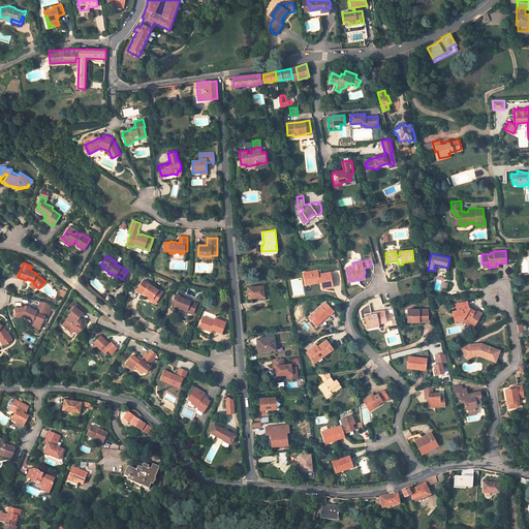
[(320,280),(321,288),(332,286),(330,272),(317,274),(316,270),(303,272),(304,280),(309,279),(310,283),(318,281),(317,280),(320,280)]
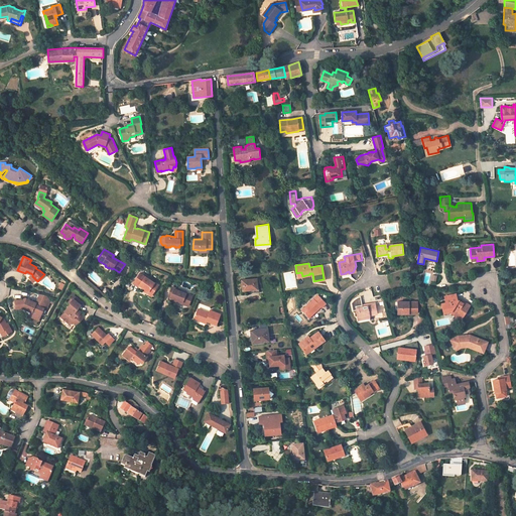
[(139,273),(133,282),(138,286),(139,285),(144,288),(152,294),(158,285),(154,282),(154,283),(139,273)]
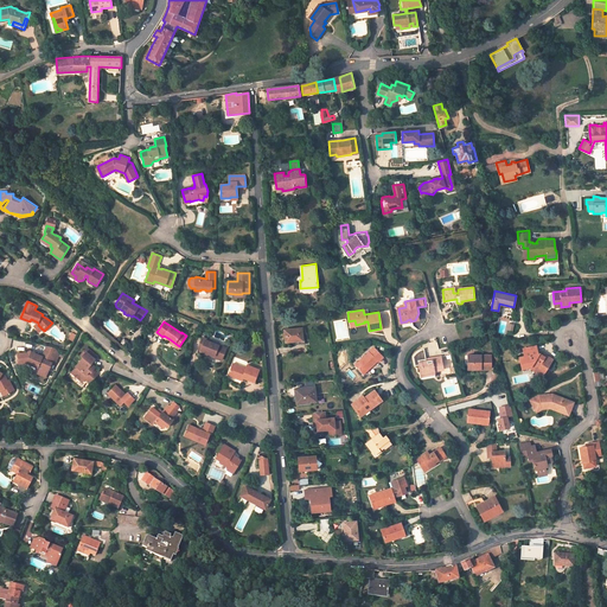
[(302,337),(301,327),(285,328),(286,342),(295,340),(295,344),(305,343),(305,337),(302,337)]
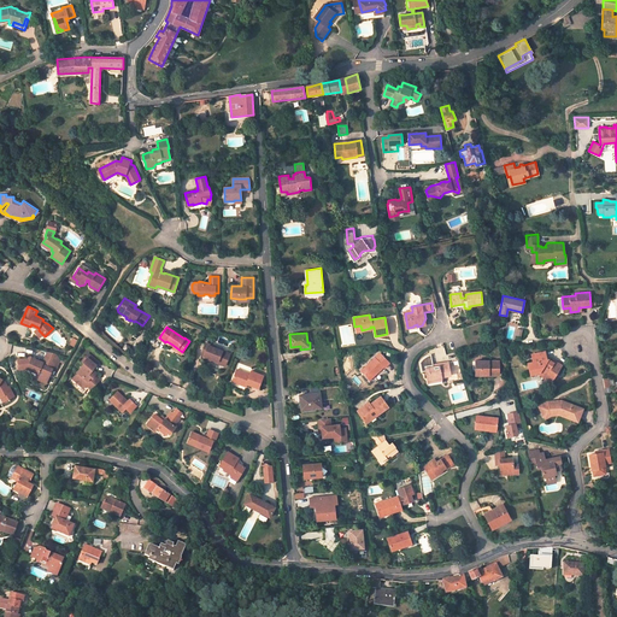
[(212,360),(225,365),(229,353),(215,347),(215,346),(209,344),(204,356),(209,358),(213,359),(212,360)]
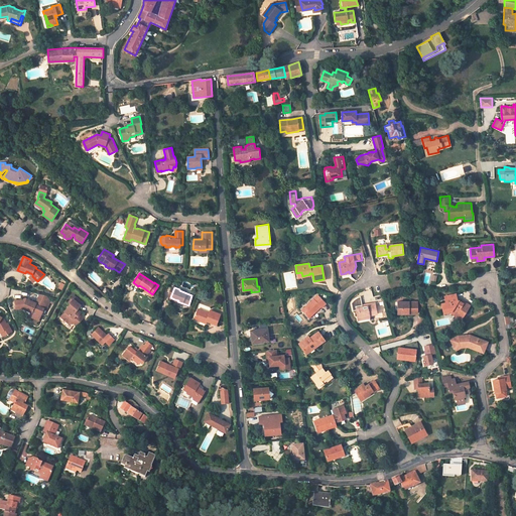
[(464,302),(461,300),(460,300),(459,300),(458,293),(445,296),(447,302),(443,303),(444,309),(448,308),(453,311),(458,314),(456,315),(462,319),(471,305),(465,301),(464,302)]
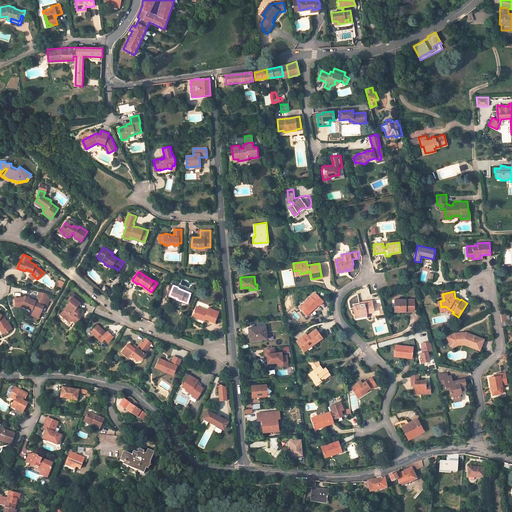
[(39,292),(37,296),(46,300),(46,299),(49,300),(50,300),(48,296),(48,295),(47,295),(47,294),(46,294),(46,293),(39,292)]
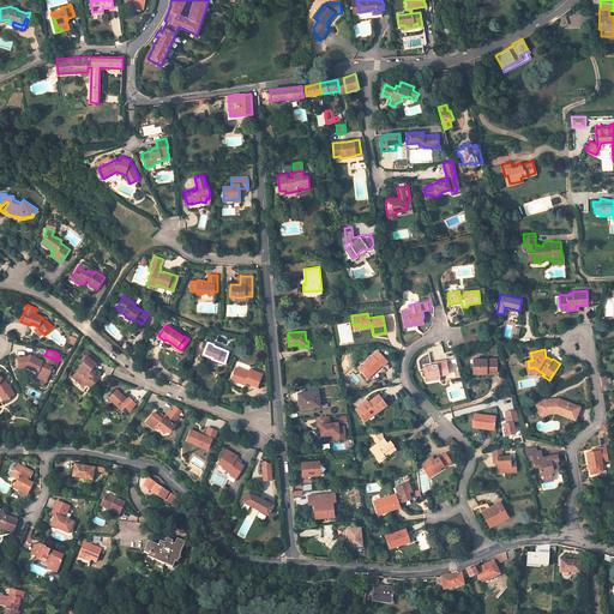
[(100,357),(89,350),(83,359),(88,361),(84,367),(85,367),(79,377),(80,380),(88,385),(91,384),(94,385),(94,384),(96,380),(100,384),(104,377),(102,375),(98,377),(97,375),(101,369),(95,365),(100,357)]
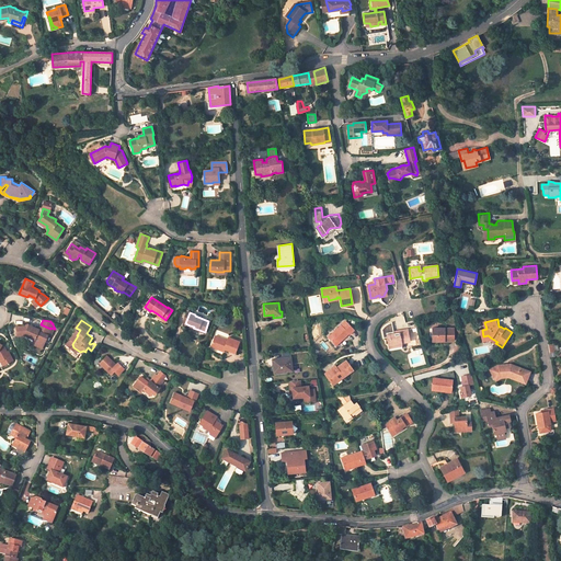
[(350,334),(354,330),(344,321),(328,339),(335,345),(341,339),(343,341),(348,334),(350,334)]
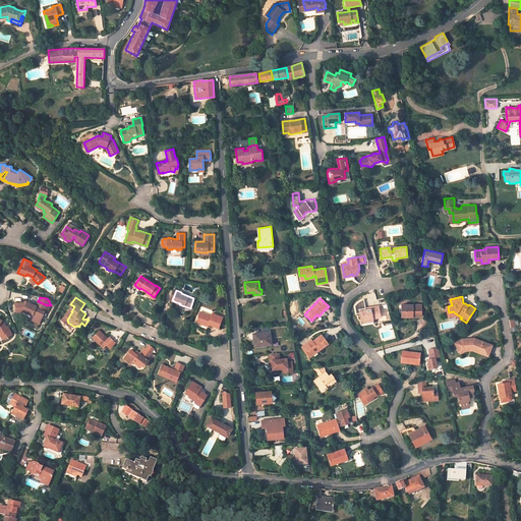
[(33,314),(32,316),(41,321),(42,319),(45,310),(45,308),(48,310),(50,305),(47,304),(47,305),(38,301),(37,305),(24,300),(23,302),(16,303),(16,311),(23,310),(33,314)]
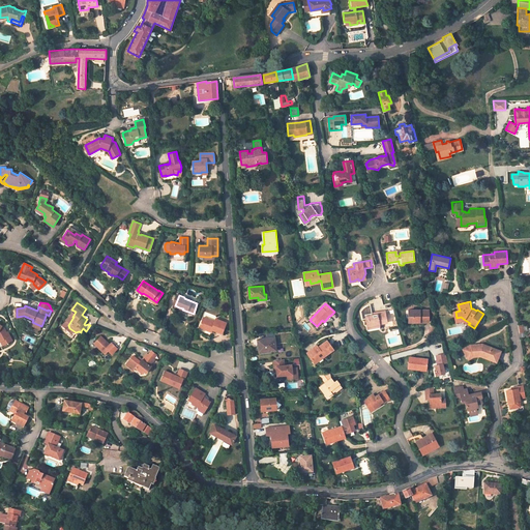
[(365,314),(367,327),(379,325),(379,322),(387,320),(384,308),(370,312),(371,314),(365,314)]
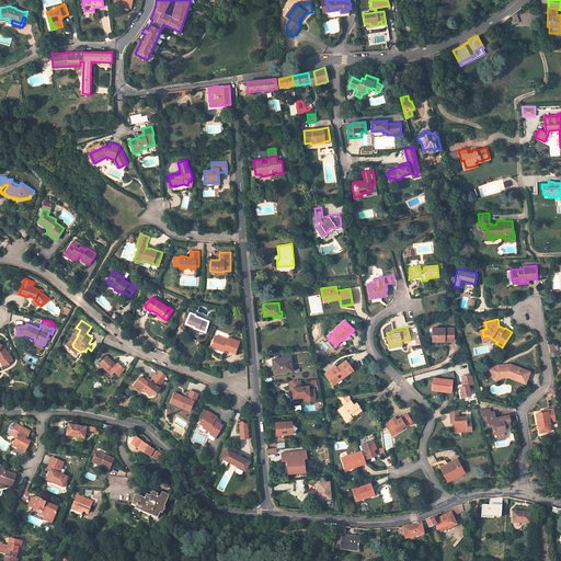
[(444,338),(444,339),(454,339),(454,327),(433,327),(433,333),(436,333),(436,339),(441,339),(441,338),(444,338)]
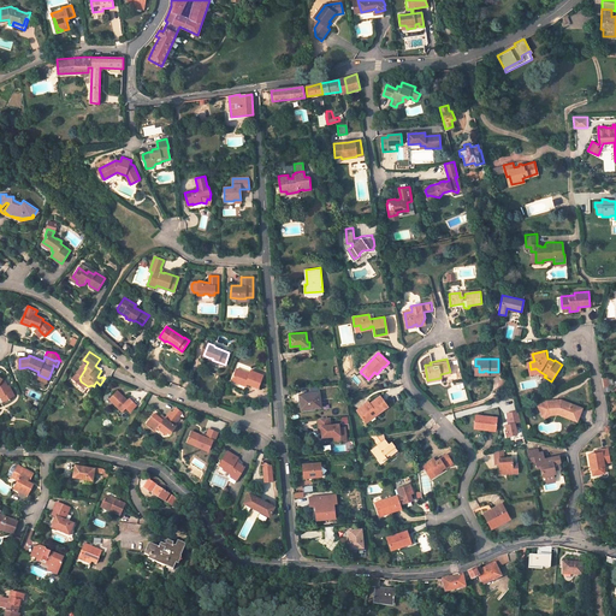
[(249,374),(236,368),(232,378),(237,379),(236,381),(243,385),(244,381),(247,383),(258,389),(262,375),(250,369),(249,374)]
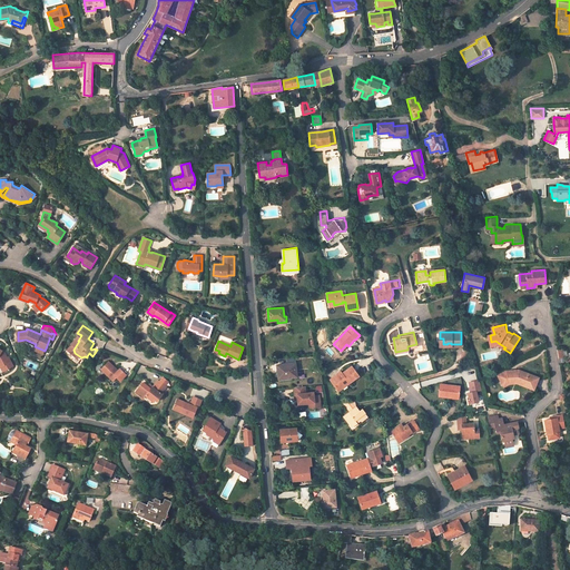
[(2,350),(0,349),(0,371),(13,365),(8,355),(7,356),(6,354),(1,351),(2,350)]
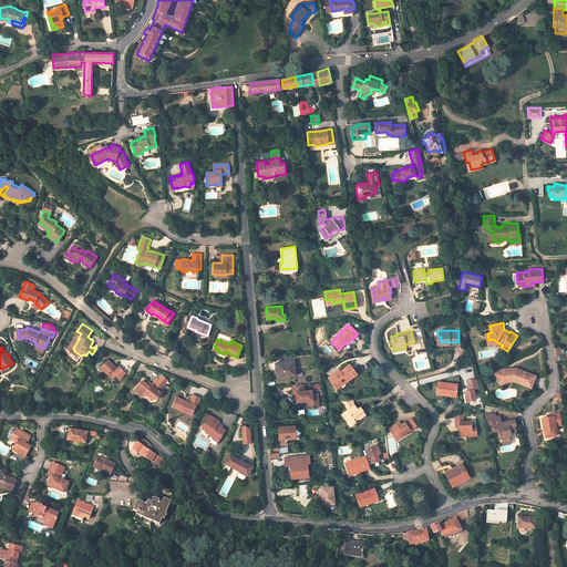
[(106,359),(100,367),(112,378),(115,374),(119,378),(124,371),(119,366),(116,368),(106,359)]
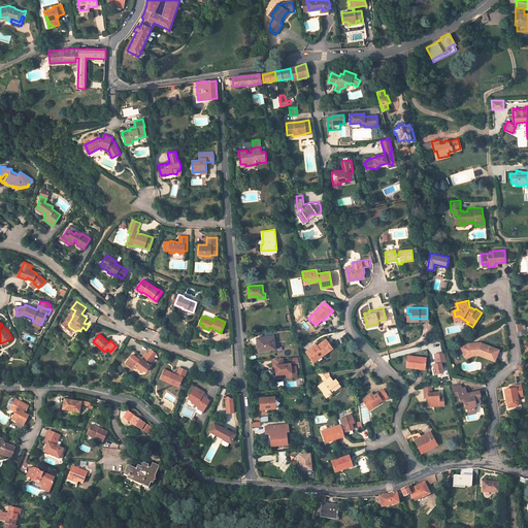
[(270,350),(274,350),(273,336),(256,338),(258,350),(269,349),(270,350)]
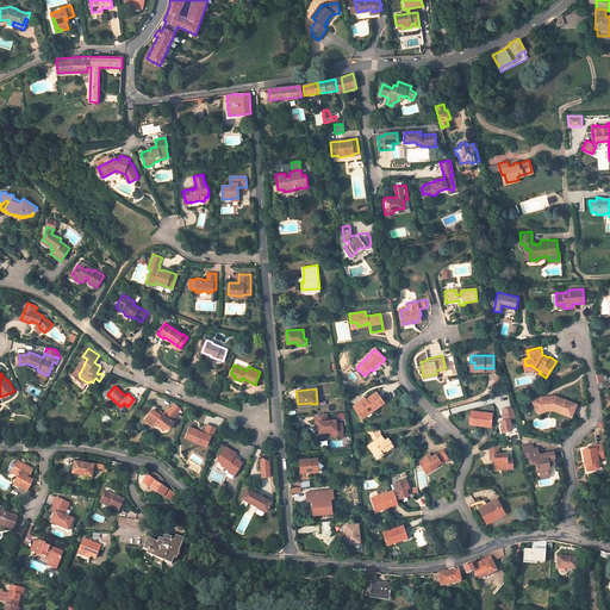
[(582,400),(561,392),(556,394),(556,396),(545,399),(537,403),(541,411),(548,408),(555,405),(576,414),(582,400)]
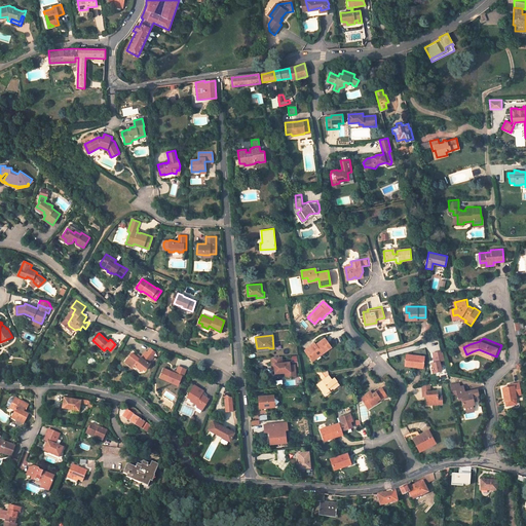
[(311,360),(321,352),(322,354),(331,347),(324,339),(314,345),(312,347),(311,345),(304,351),(311,360)]
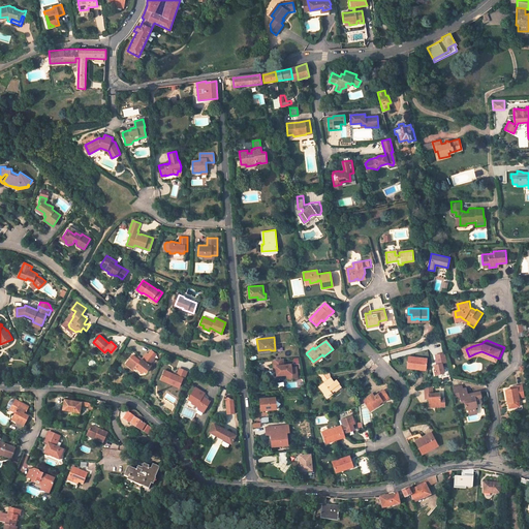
[(481,351),(475,353),(469,356),(470,359),(477,355),(481,354),(499,361),(499,359),(481,351)]
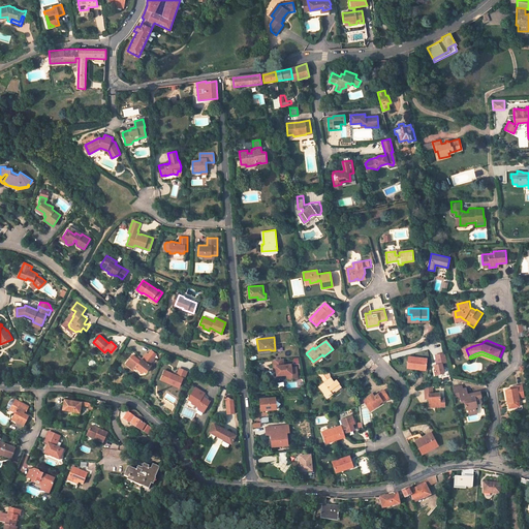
[(147,371),(150,366),(149,366),(154,359),(148,353),(147,352),(142,360),(141,359),(139,361),(136,359),(132,354),(129,359),(131,361),(128,365),(133,369),(134,368),(135,367),(142,372),(143,372),(144,371),(145,370),(147,371)]
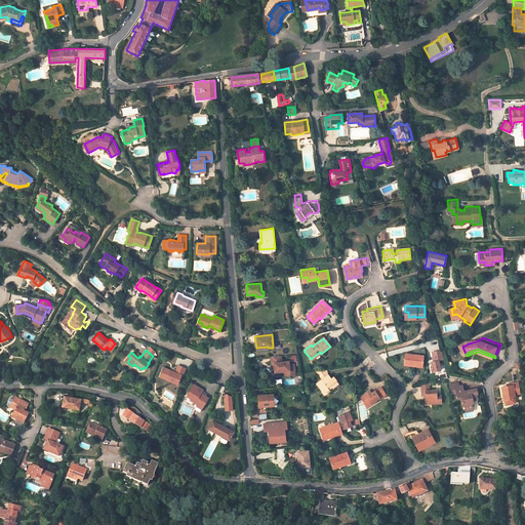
[(432,373),(442,370),(440,361),(444,360),(441,350),(431,353),(433,360),(429,361),(432,373)]
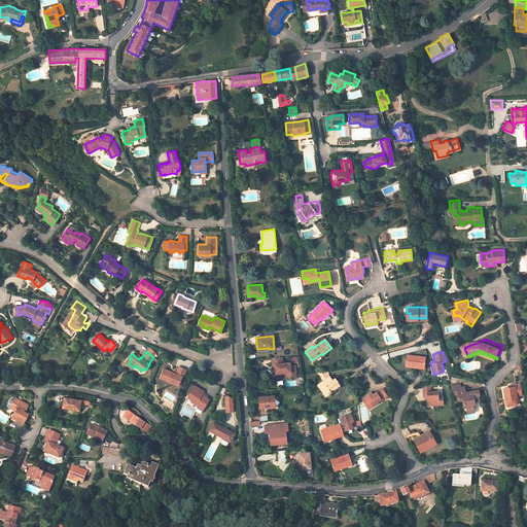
[(322,355),(321,353),(312,360),(313,362),(322,355)]
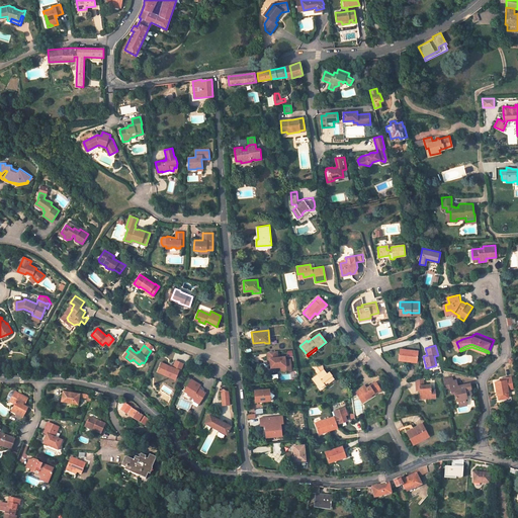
[(408,360),(409,359),(415,360),(416,360),(417,350),(399,348),(398,359),(408,360)]
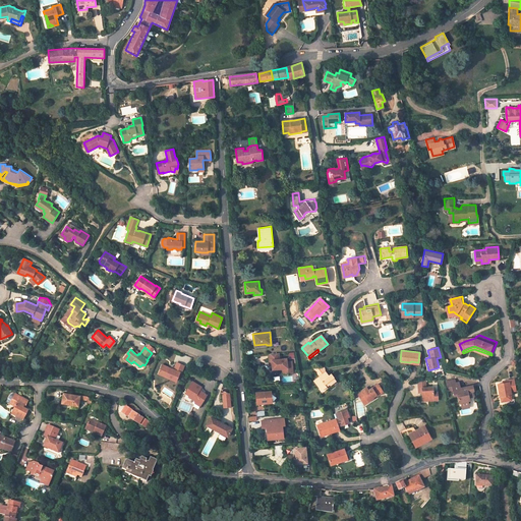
[(280,352),(268,353),(269,359),(271,359),(272,364),(272,368),(282,367),(287,366),(287,368),(292,368),(291,360),(287,360),(287,357),(280,358),(280,352)]
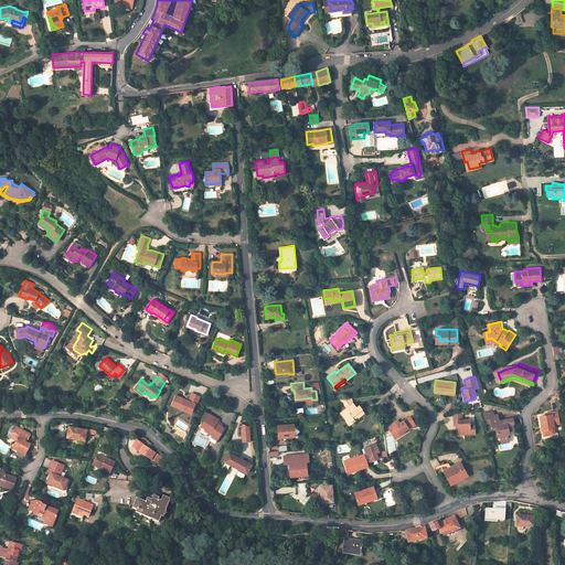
[(176,395),(172,403),(180,406),(179,408),(191,414),(194,404),(196,404),(200,396),(191,393),(189,400),(188,401),(185,400),(176,395)]
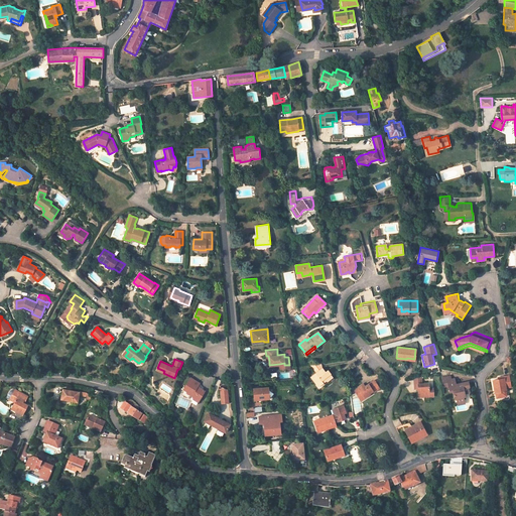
[(320,362),(309,364),(316,371),(321,367),(320,362)]
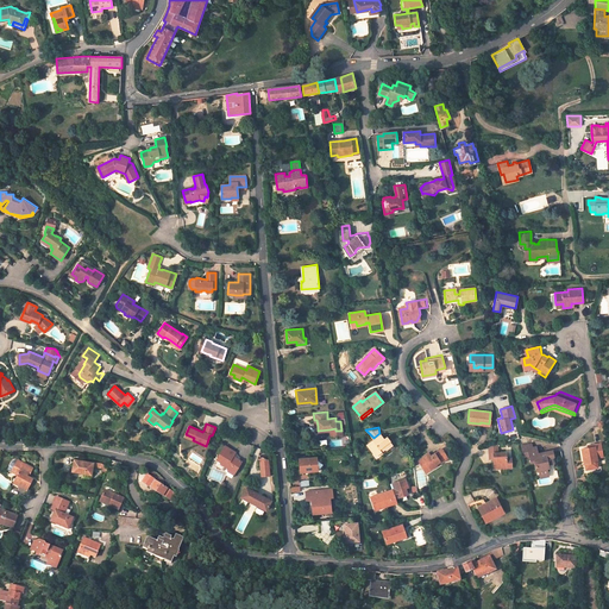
[(380,433),(374,438),(366,444),(374,452),(380,447),(382,451),(384,447),(385,449),(393,443),(389,439),(390,438),(387,434),(383,437),(380,433)]
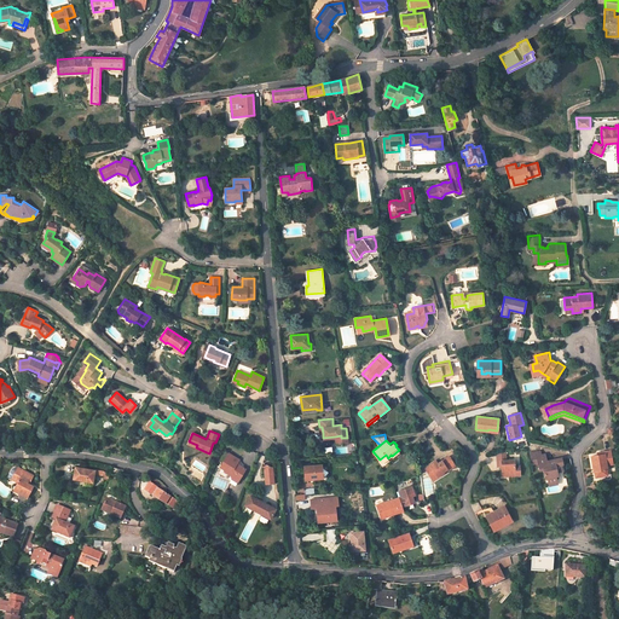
[(550,461),(549,460),(548,460),(547,460),(545,458),(544,452),(541,453),(539,450),(528,452),(531,463),(537,462),(538,469),(543,468),(544,476),(547,476),(548,480),(556,479),(555,474),(556,474),(556,470),(561,469),(560,463),(561,462),(559,457),(553,458),(551,460),(550,461)]
